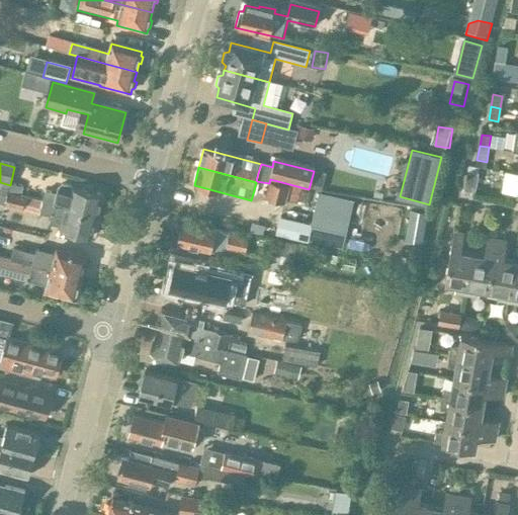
[(479,175),(467,174),(465,187),(477,189),(479,175)]
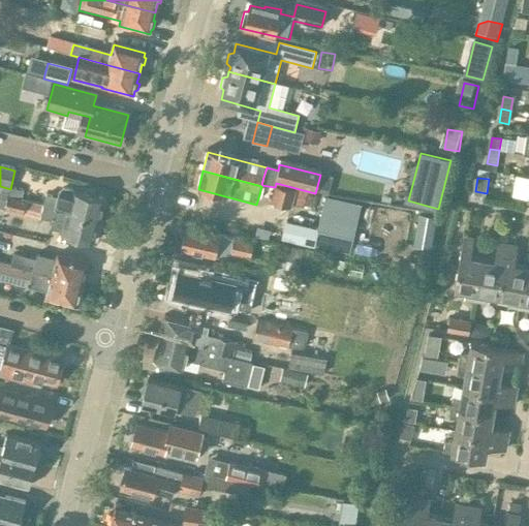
[(21,200),(8,197),(10,189),(0,186),(0,210),(24,216),(27,204),(27,203),(21,200)]
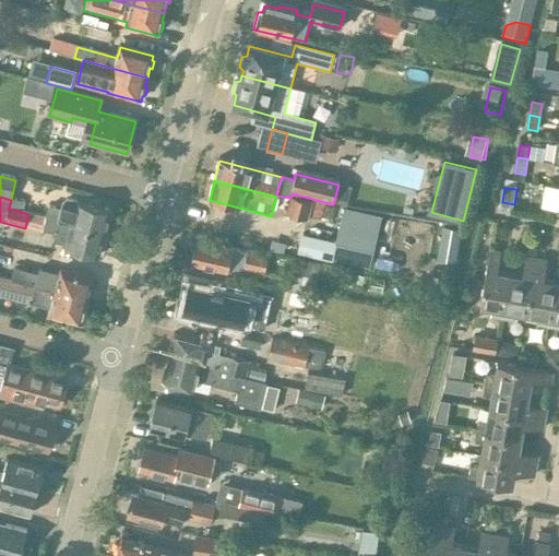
[(322,217),(325,206),(290,198),(286,214),(308,221),(310,214),(322,217)]
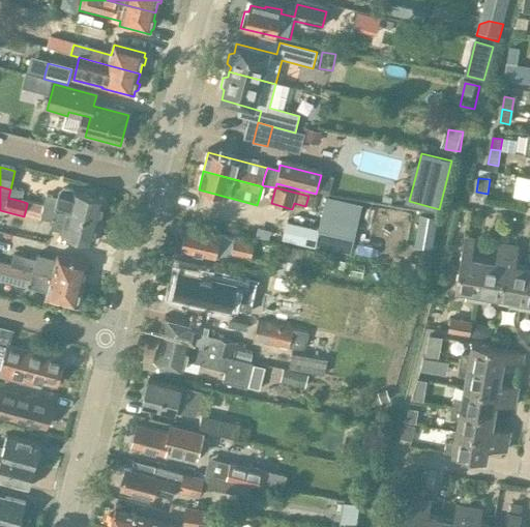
[(23,193),(10,189),(8,198),(21,201),(23,193)]
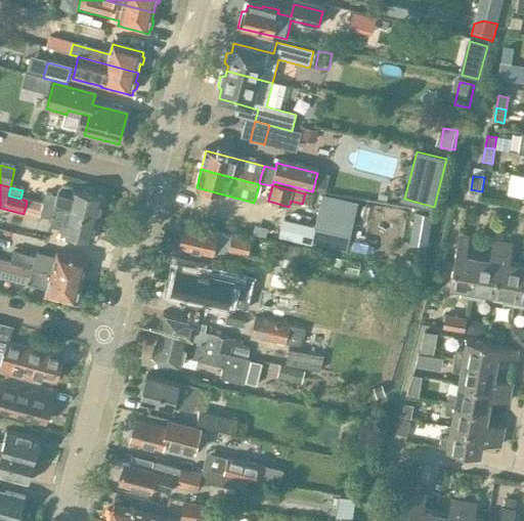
[(104,198),(72,189),(72,190),(62,188),(61,189),(59,191),(58,199),(46,196),(43,206),(98,220),(104,198)]
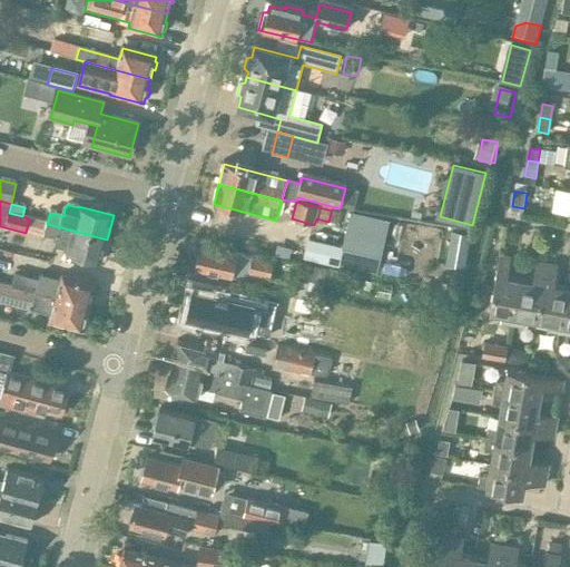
[(29,220),(26,233),(43,238),(45,235),(57,238),(55,247),(68,250),(67,255),(101,264),(107,240),(47,224),(29,220)]
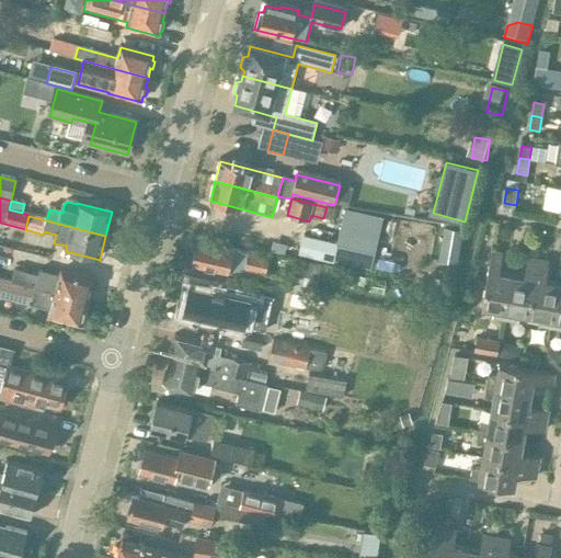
[(348,216),(344,235),(341,235),(335,262),(370,270),(381,223),(348,216)]
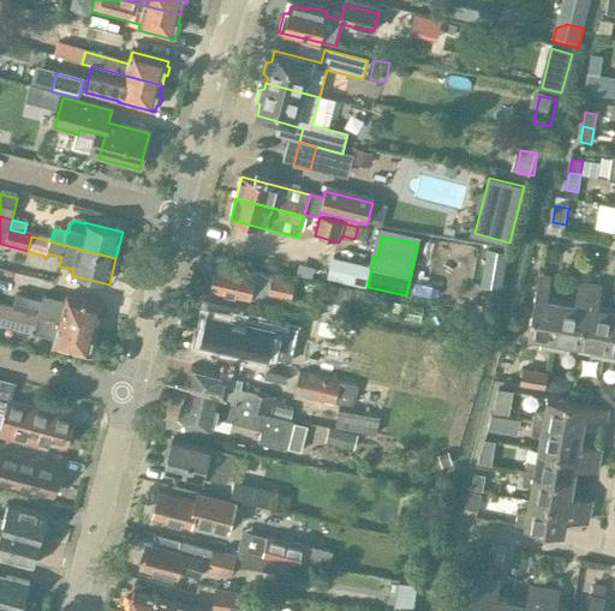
[(371,268),(333,259),(328,279),(368,287),(371,268)]
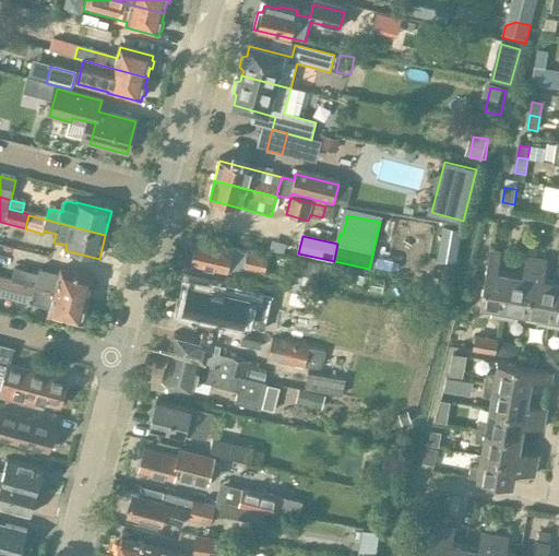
[(233,250),(232,252),(198,245),(192,267),(227,274),(228,267),(265,275),(270,256),(248,251),(247,253),(233,250)]
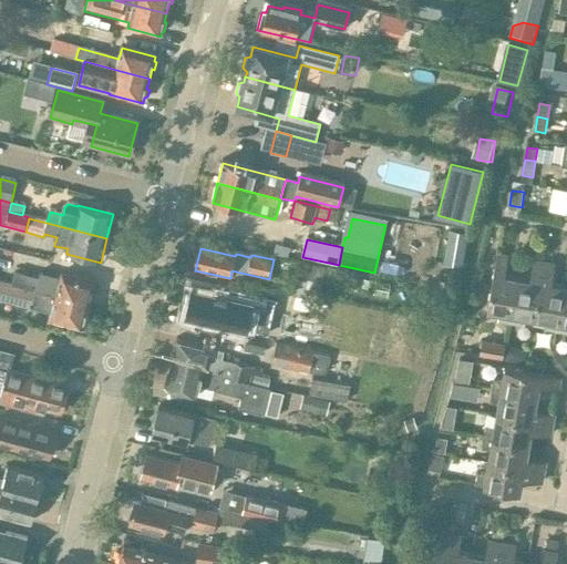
[(508,324),(516,278),(505,276),(508,257),(497,255),(487,310),(500,313),(498,321),(508,324)]
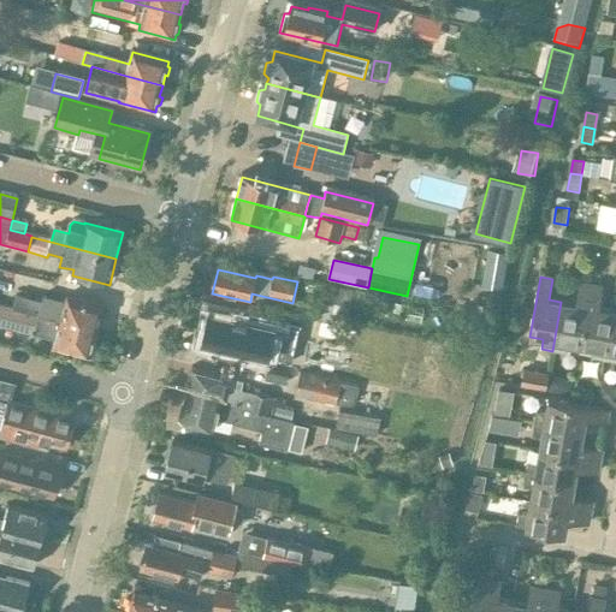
[(580,346),(591,286),(580,284),(575,304),(561,302),(552,351),(566,354),(567,344),(580,346)]
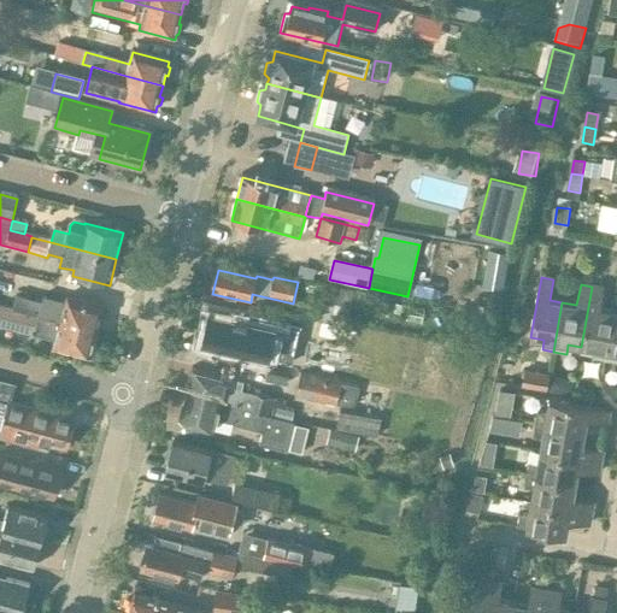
[(605,360),(613,311),(600,310),(604,289),(592,287),(581,347),(594,349),(593,358),(605,360)]
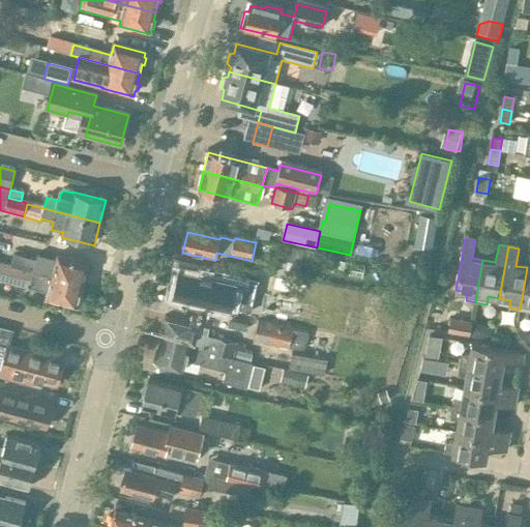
[(87,269),(88,265),(59,257),(57,262),(38,257),(37,261),(15,255),(11,268),(83,286),(85,279),(87,277),(89,270),(87,269)]
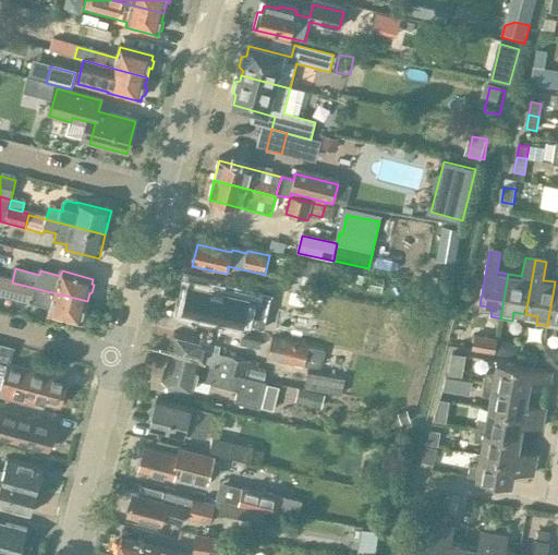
[(87,301),(12,282),(0,278),(0,297),(51,311),(50,317),(82,325),(83,320),(85,318),(87,312),(85,310),(87,301)]
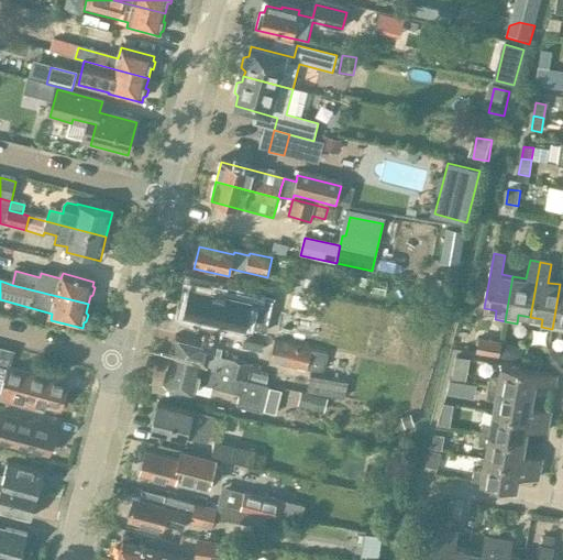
[(562,284),(560,284),(552,329),(562,330),(562,284)]
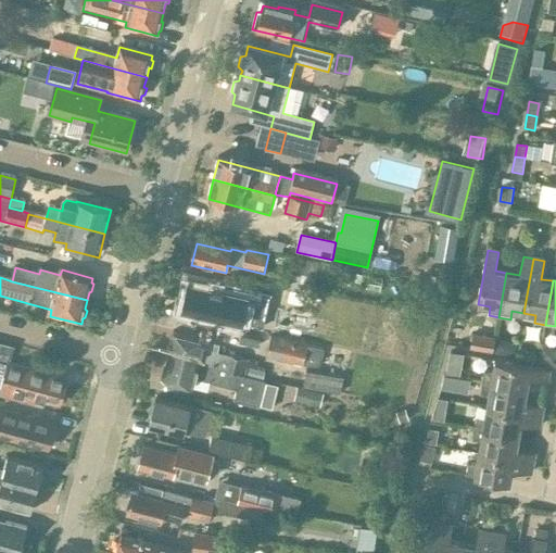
[(190,281),(186,302),(265,322),(272,299),(190,281)]
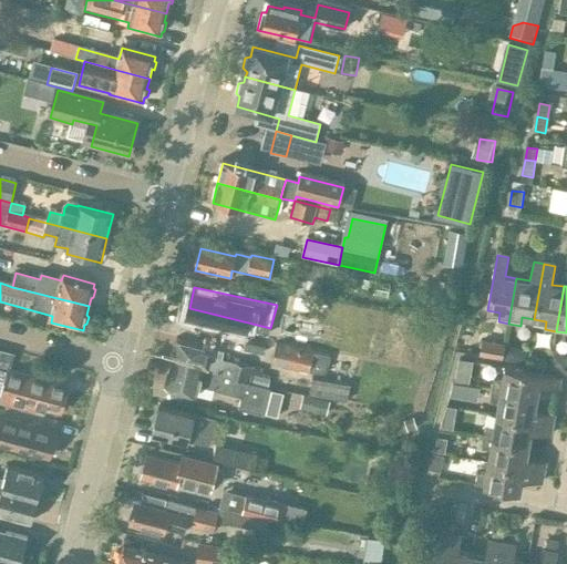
[(291,303),(289,315),(306,320),(309,308),(291,303)]
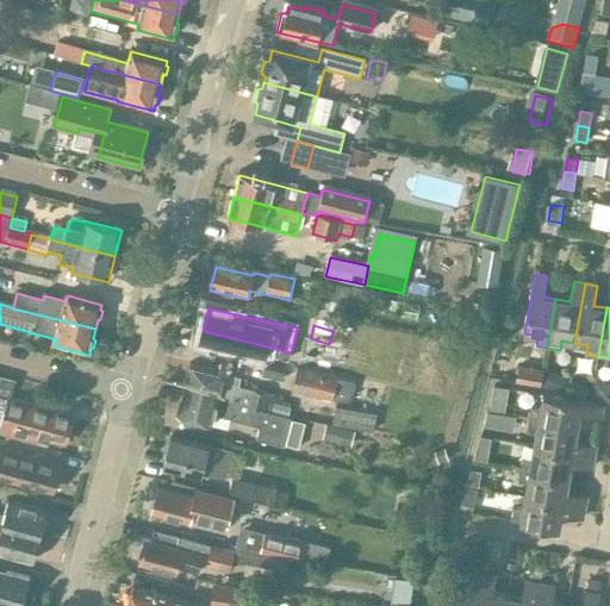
[(267,413),(272,395),(224,383),(225,378),(191,368),(185,392),(267,413)]
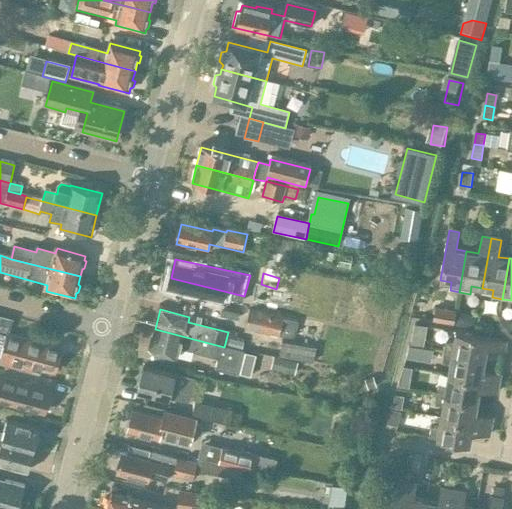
[(299,323),(249,310),(245,330),(279,338),(279,337),(295,341),(299,323)]
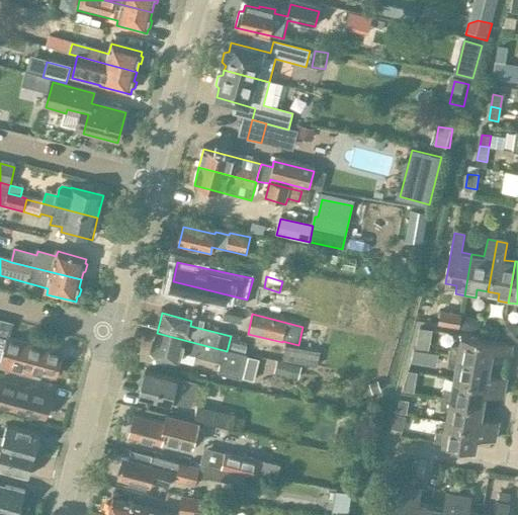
[(0,320),(0,334),(12,337),(15,324),(0,320)]
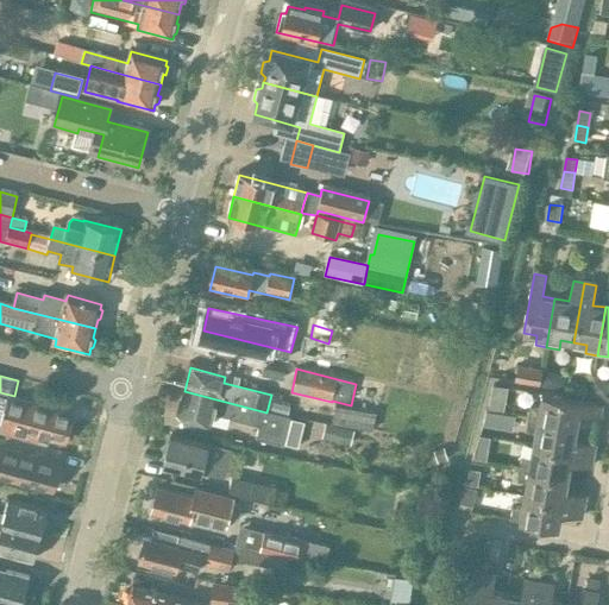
[(267,413),(184,391),(177,415),(213,424),(215,416),(258,427),(256,441),(284,448),(292,418),(267,413)]
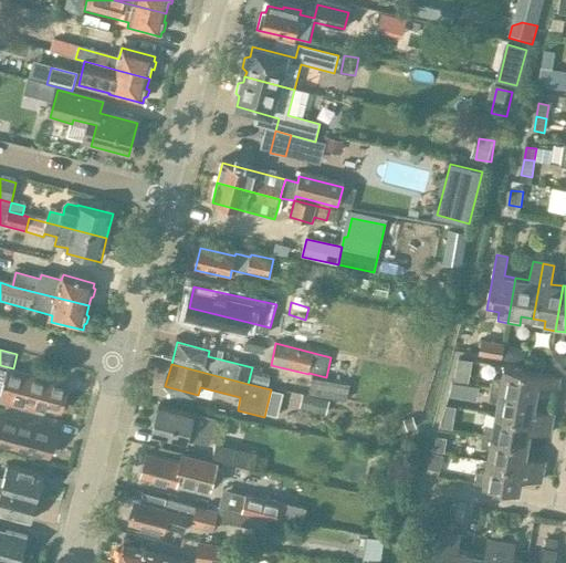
[(559,378),(503,368),(501,381),(493,379),(491,391),(536,398),(538,386),(557,389),(559,378)]
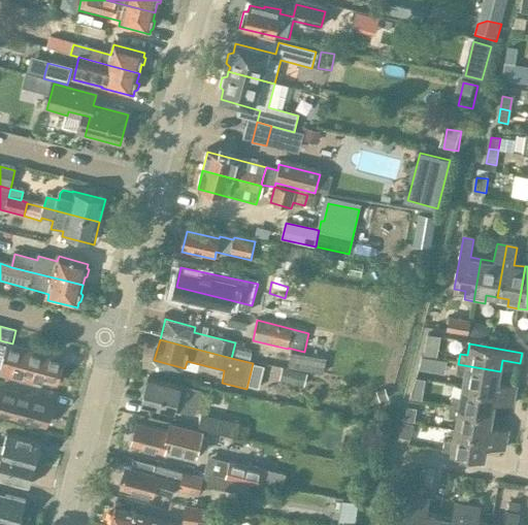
[(57,387),(63,362),(9,348),(1,378),(41,388),(42,383),(57,387)]
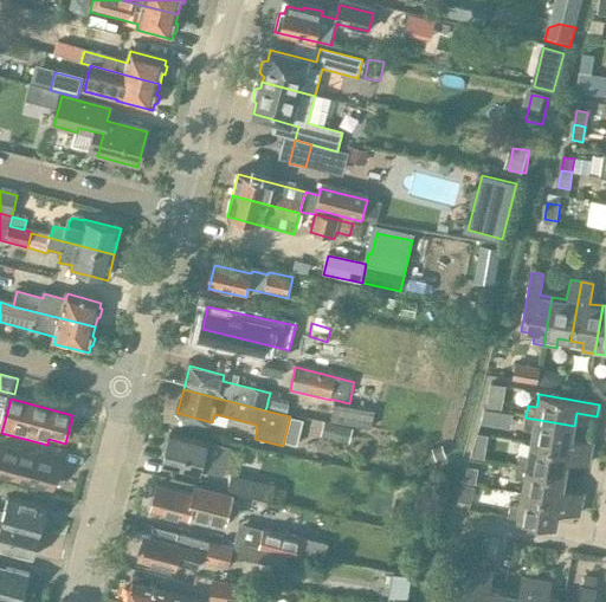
[(375,413),(334,405),(330,422),(372,431),(375,413)]
